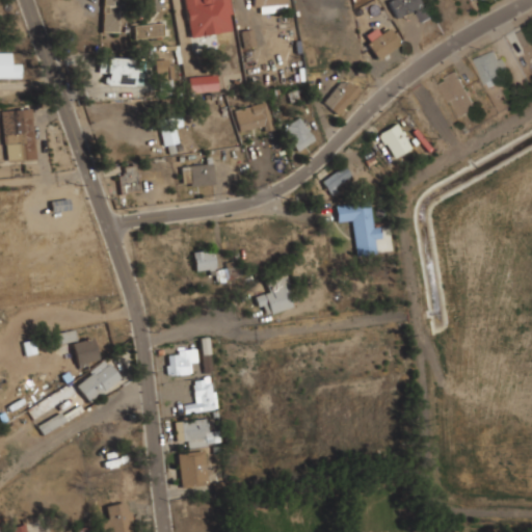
[(117,0),(102,0),(102,32),(117,32),(117,0)]
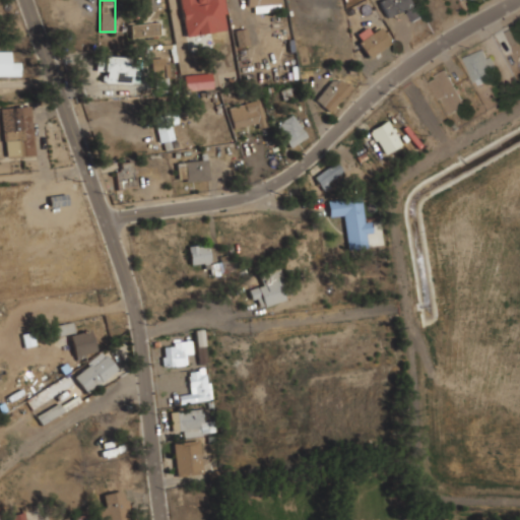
[(222,0),(179,0),(185,36),(228,30),(222,0)]
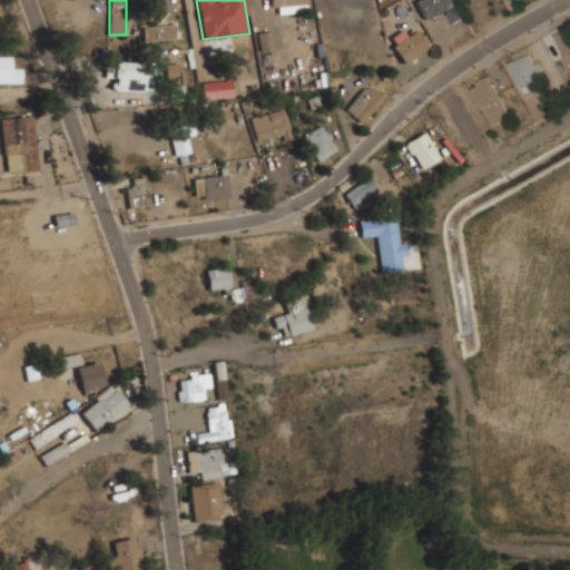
[(278,13),(306,12),(305,0),(269,0),(269,7),(277,7),(278,13)]
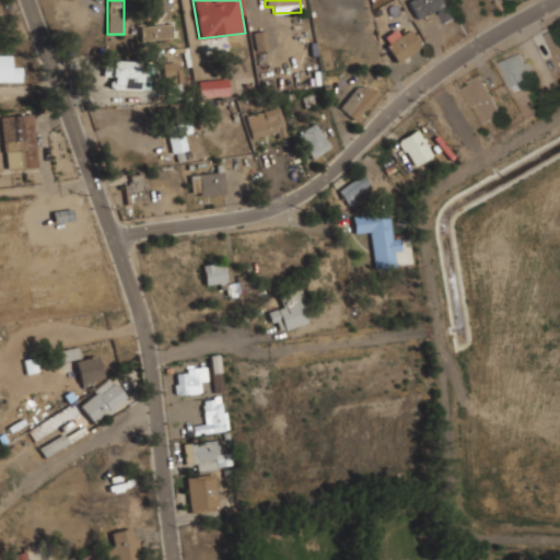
[(409,0),(408,1),(419,20),(443,4),(440,0),(409,0)]
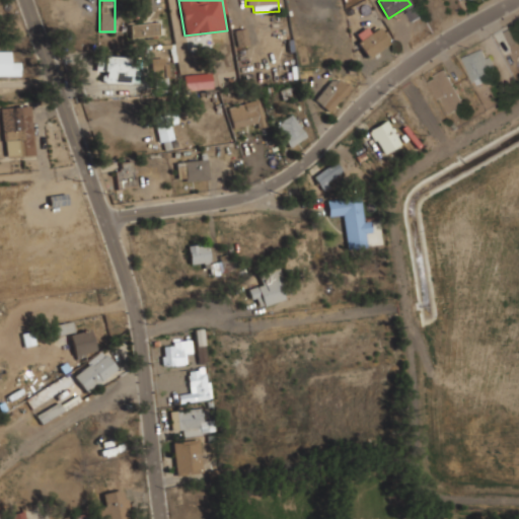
[(160,22),(130,22),(130,35),(160,35),(160,22)]
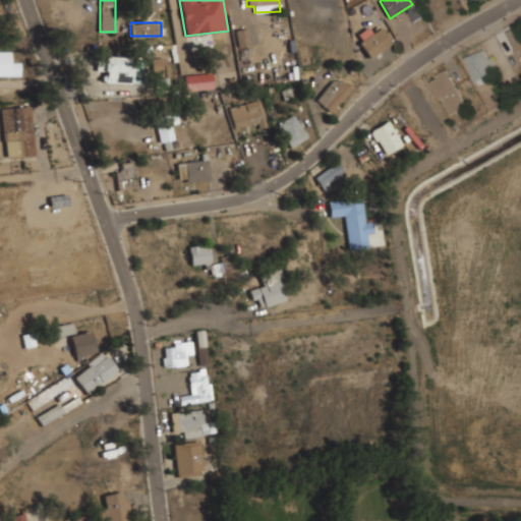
[(520,23),(506,32),(520,59),(520,58),(520,23)]
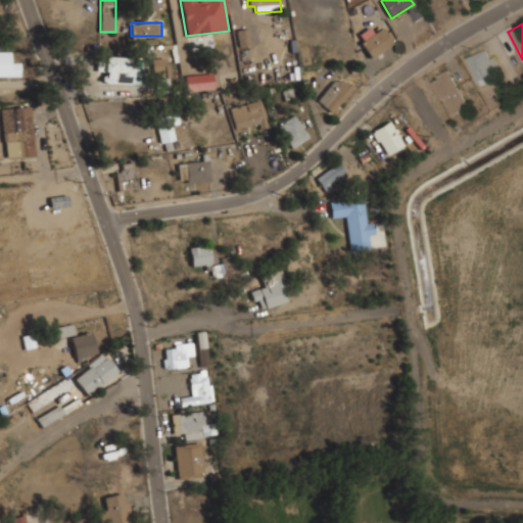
[(360,43),(372,59),(394,43),(382,26),(360,43)]
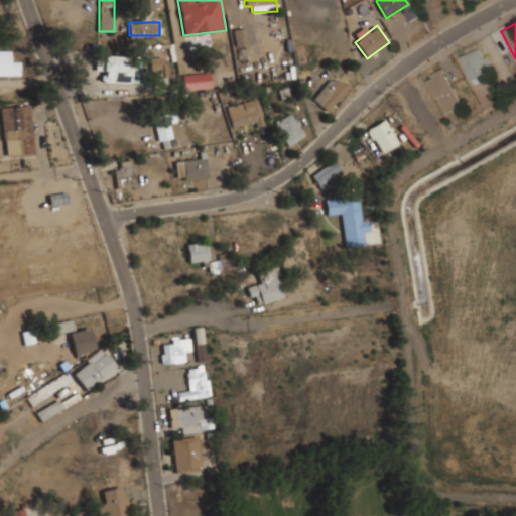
[(234,29),(236,45),(246,43),(244,27),(234,29)]
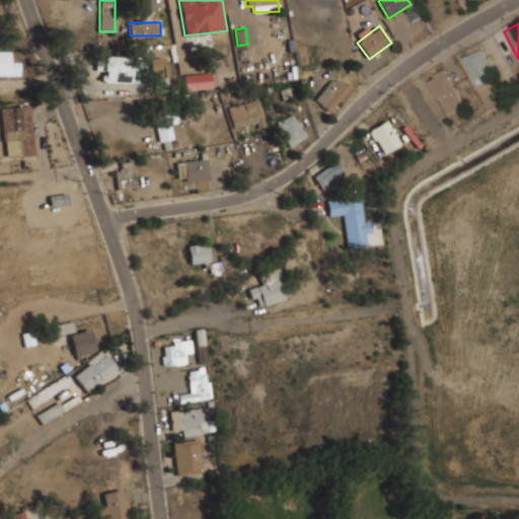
[(486,47),(462,57),(472,81),(496,71),(486,47)]
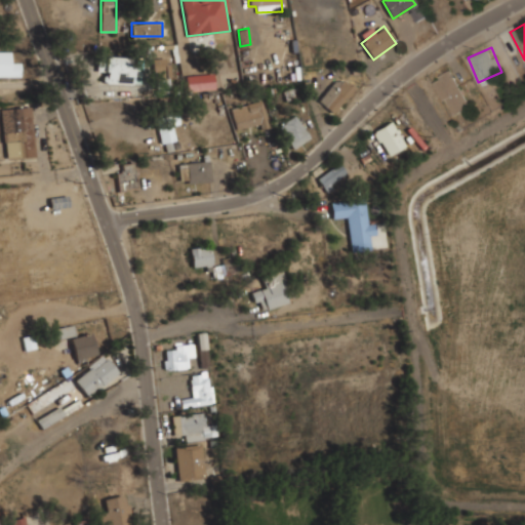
[(0,77),(19,77),(19,63),(9,63),(9,51),(0,51),(0,77)]
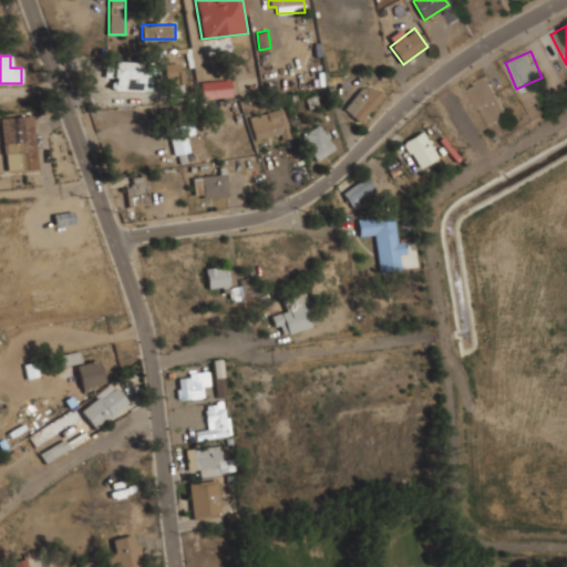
[(107,61),(107,76),(113,76),(113,90),(142,90),(142,61),(107,61)]
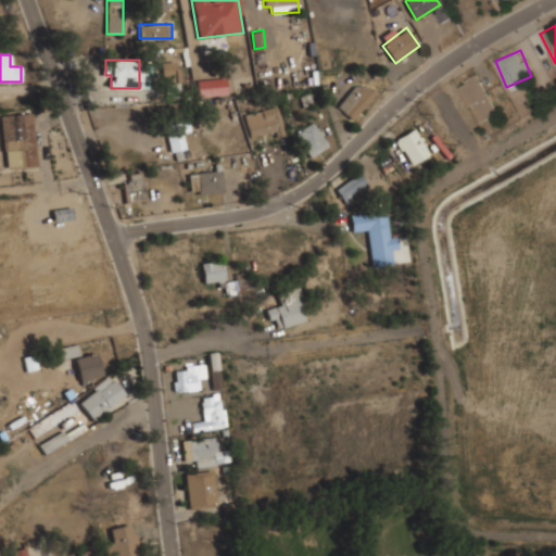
[(162,85),(179,84),(178,62),(162,62),(162,85)]
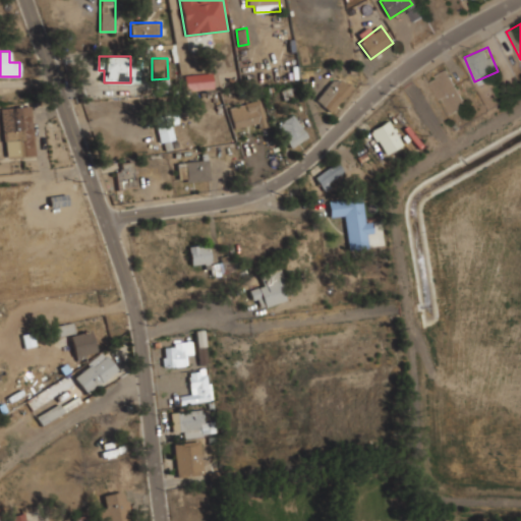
[(447,115),(467,106),(450,68),(429,77),(447,115)]
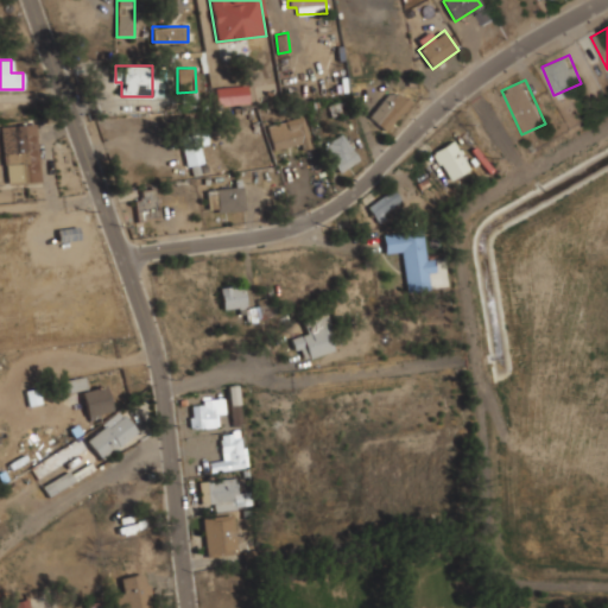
[(247,105),(247,86),(214,87),(215,106),(247,105)]
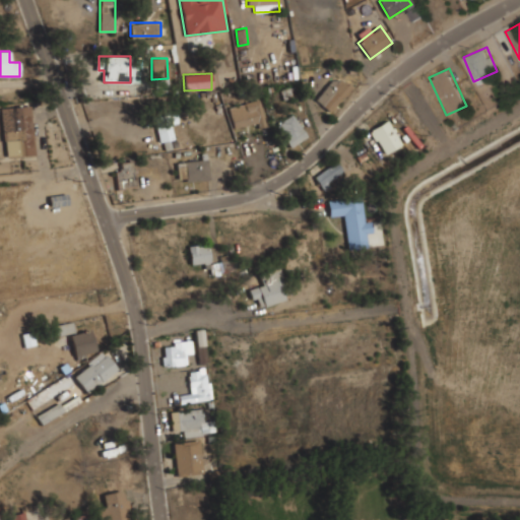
[(315,100),(331,113),(352,87),(336,74),(315,100)]
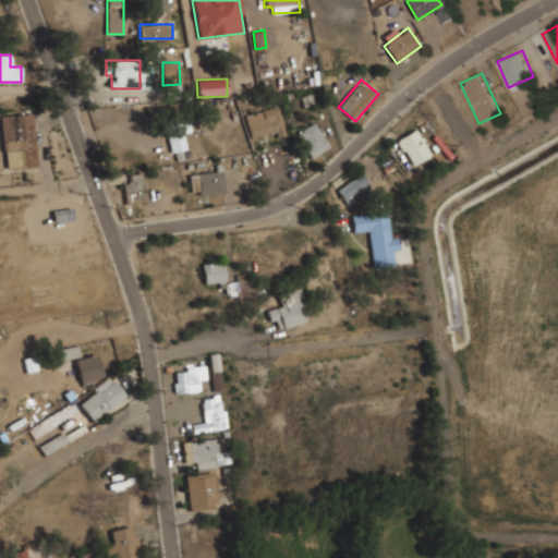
[(245,114),(251,137),(274,132),(276,138),(286,136),(279,107),(245,114)]
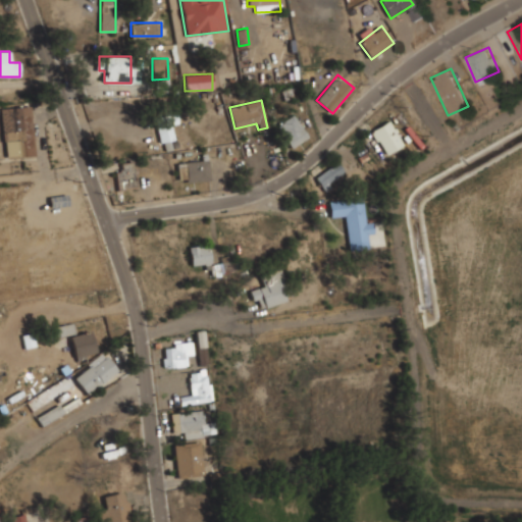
[(32,105),(1,108),(4,158),(35,156),(32,105)]
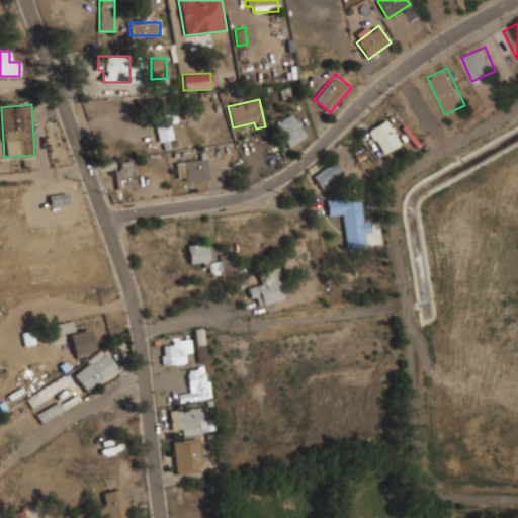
[(176,121),(174,112),(154,117),(160,142),(172,139),(169,123),(176,121)]
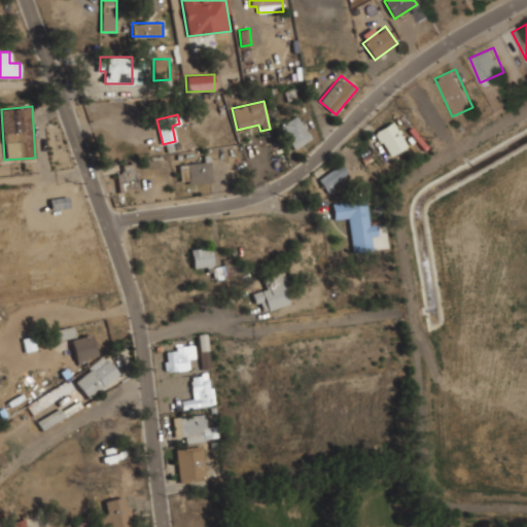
[(280,126),(293,149),(311,139),(297,115),(280,126)]
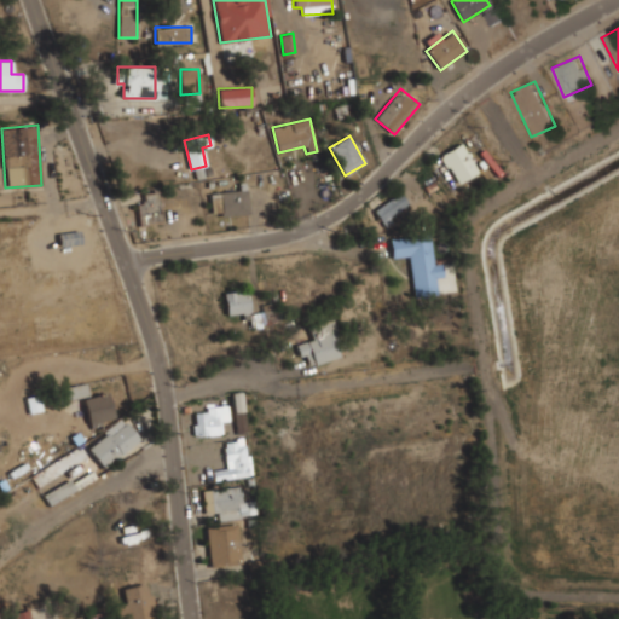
[(439,156),(457,185),(479,172),(461,143),(439,156)]
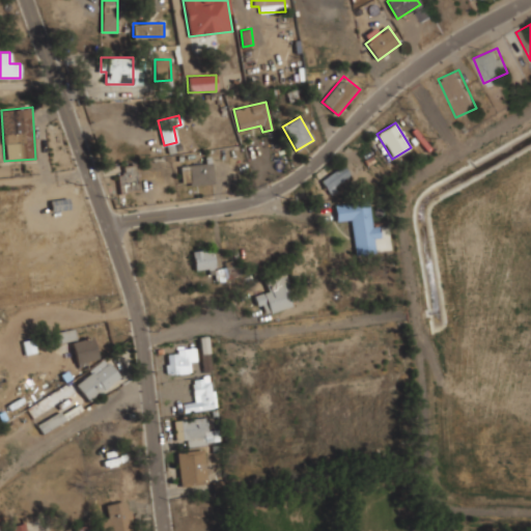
[(212,162),(180,165),(183,186),(214,183),(212,162)]
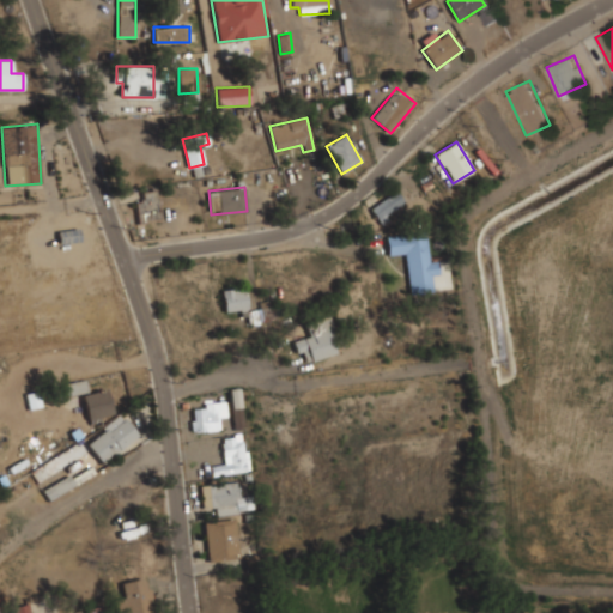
[(139,223),(162,219),(157,190),(134,194),(139,223)]
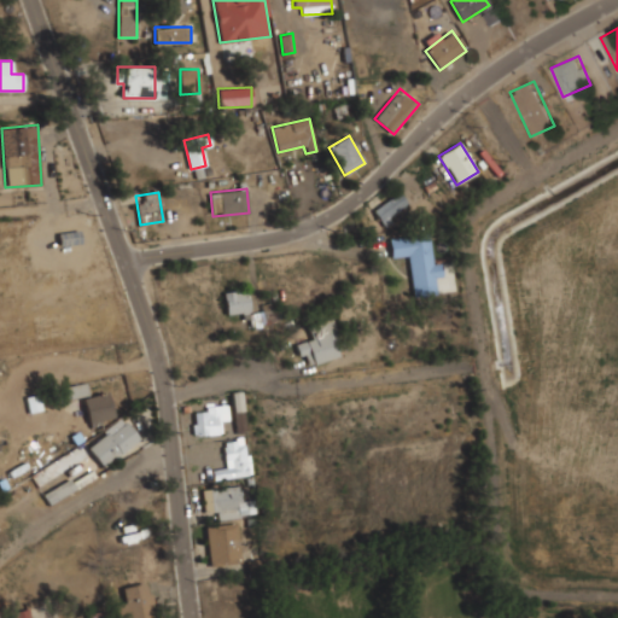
[(373,207),(382,223),(409,209),(402,193),(373,207)]
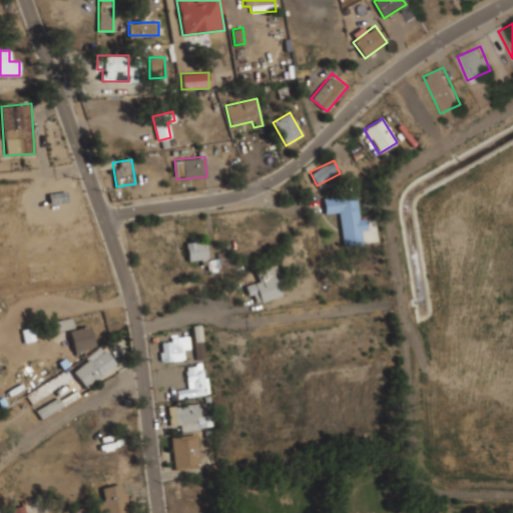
[(49,191),(49,202),(68,202),(68,191),(49,191)]
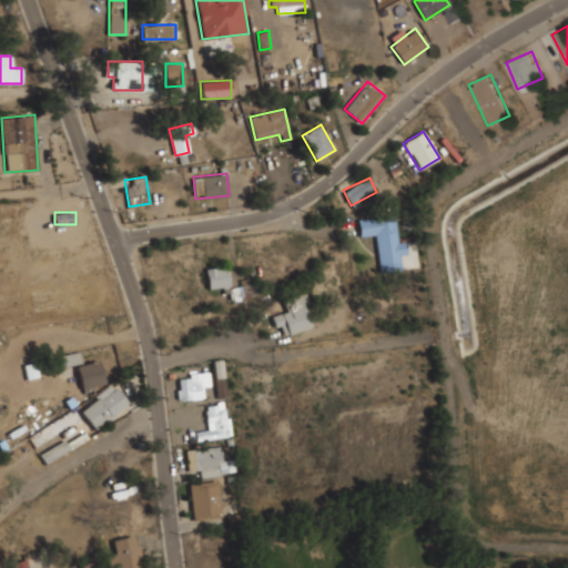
[(358,217),(361,236),(375,234),(379,274),(403,271),(401,254),(407,253),(406,242),(398,243),(395,214),(358,217)]
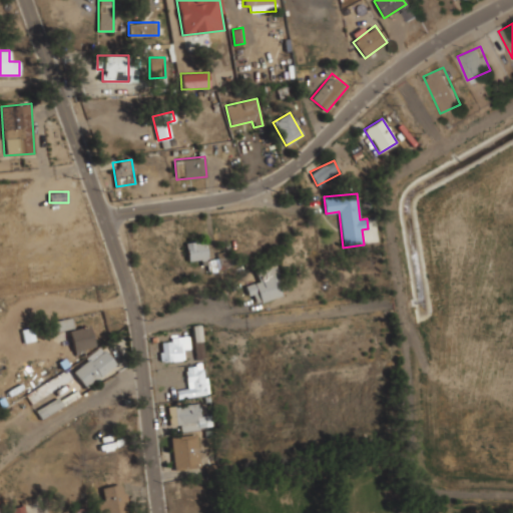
[(184,242),(188,263),(207,259),(210,271),(230,267),(228,254),(208,259),(205,238),(184,242)]
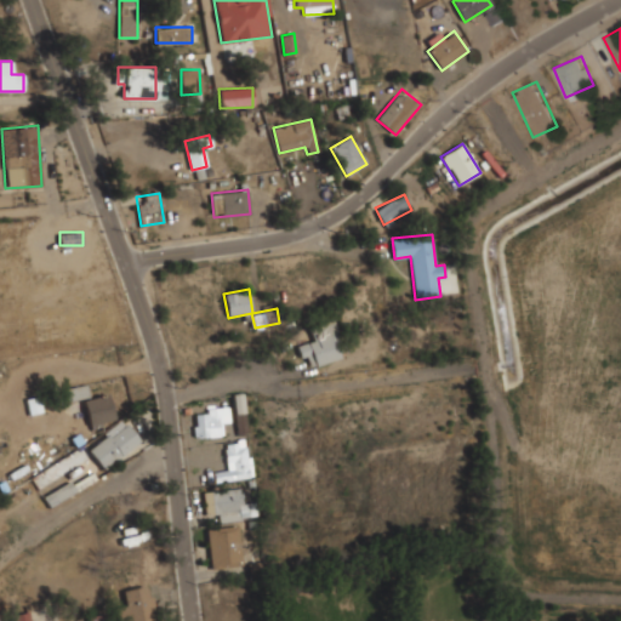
[(297,346),(302,358),(309,355),(313,366),(342,357),(330,320),(309,328),(314,340),(297,346)]
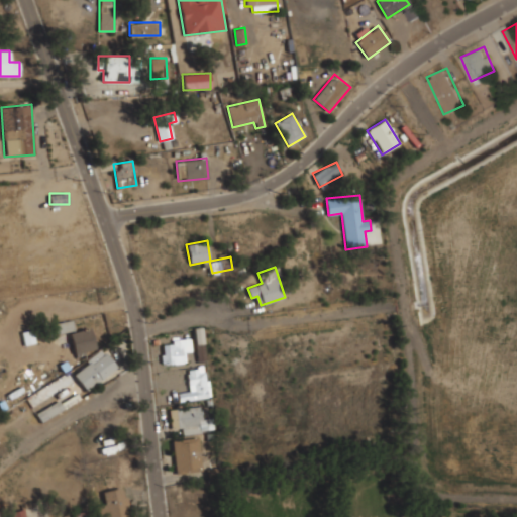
[(74,330),(72,320),(57,323),(65,363),(87,357),(85,350),(95,348),(90,327),(74,330)]
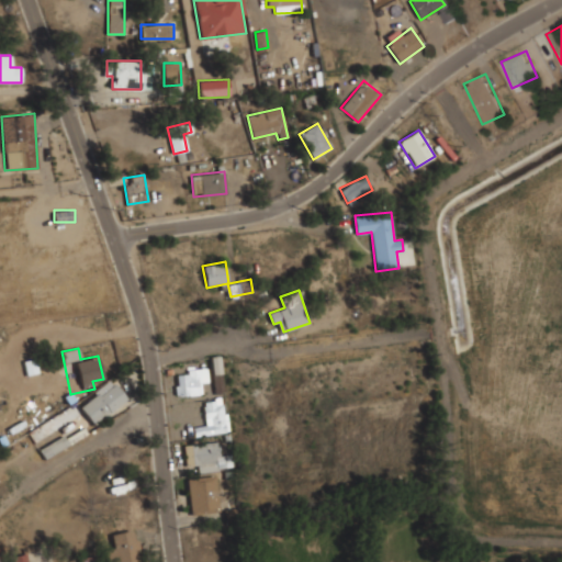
[(175,395),(198,395),(198,382),(208,382),(208,370),(175,370),(175,395)]
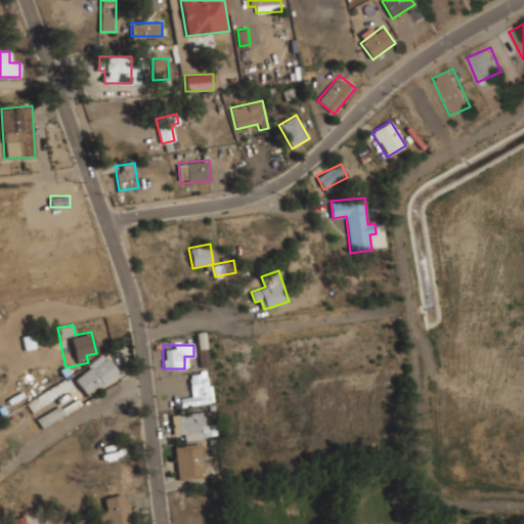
[(198,348),(200,367),(209,366),(207,347),(198,348)]
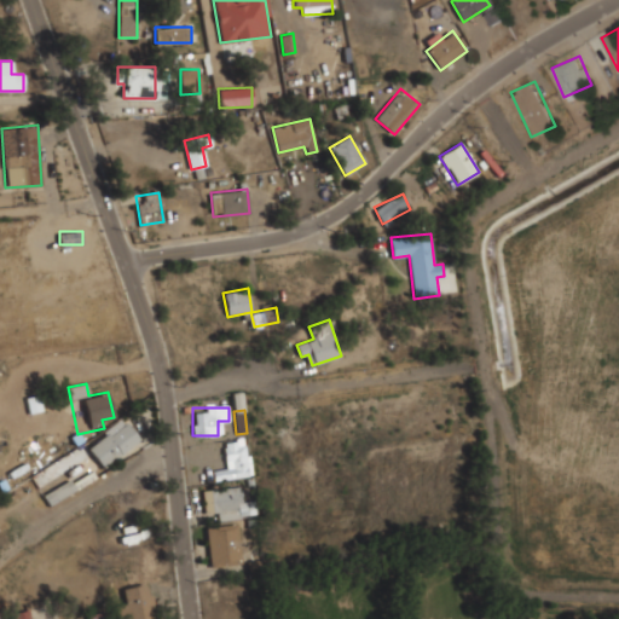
[(87,447),(103,468),(140,440),(126,420),(87,447)]
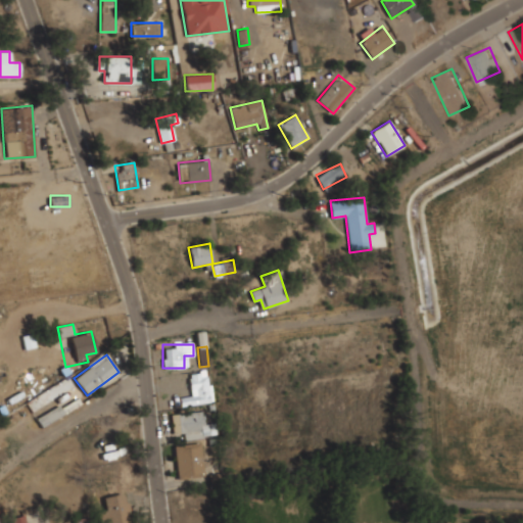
[(191,374),(190,401),(200,401),(201,374),(191,374)]
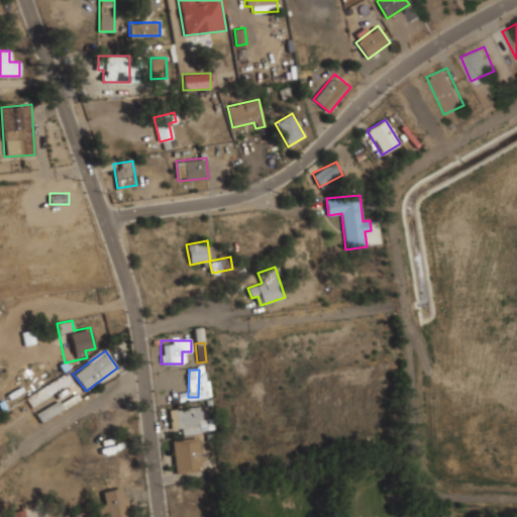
[(35,414),(41,422),(64,408),(58,399),(35,414)]
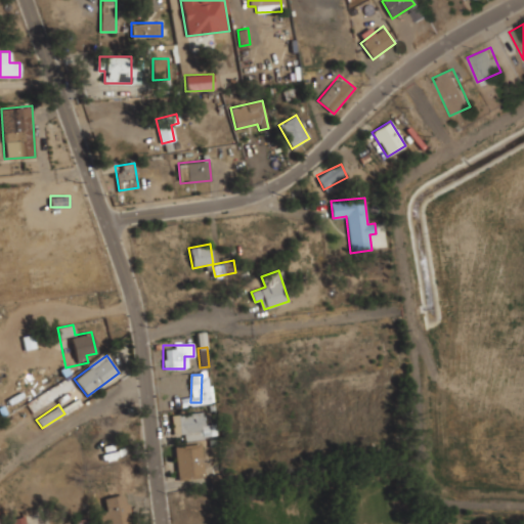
[(212,435),(206,408),(170,418),(174,434),(182,432),(184,441),(212,435)]
